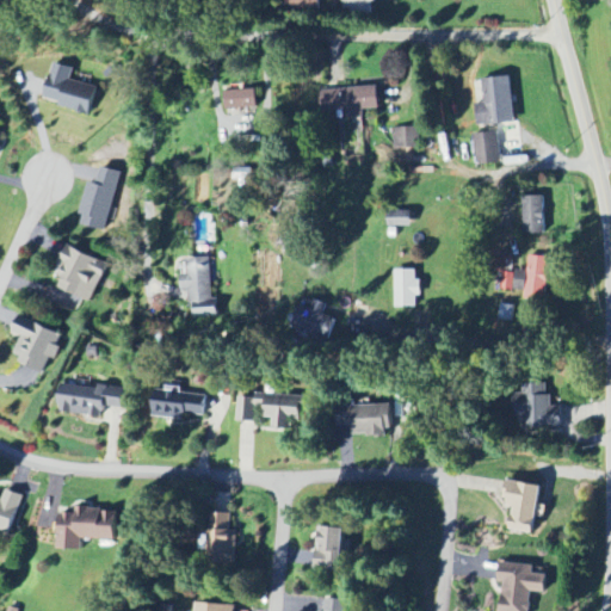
[(375,0),(341,0),(343,14),(371,13),(371,4),(376,4),(375,0)]
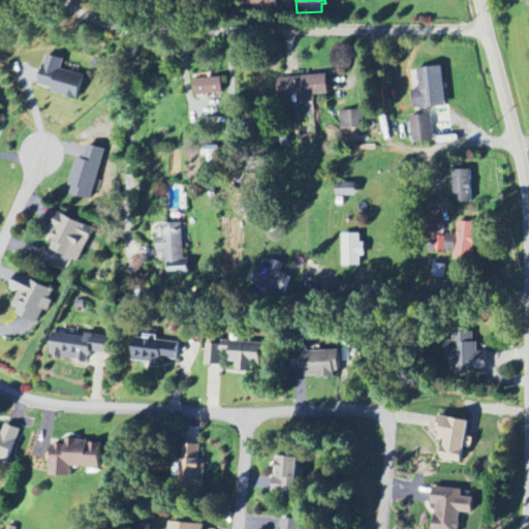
[(60,69),(62,58),(44,54),(36,84),(50,88),(49,92),(76,99),(83,75),(60,69)]
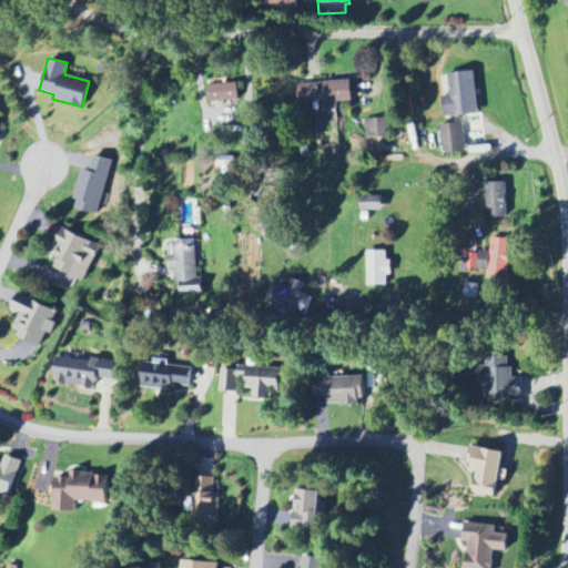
[(477,115),(475,72),(448,73),(449,97),(443,98),(444,118),(477,115)]
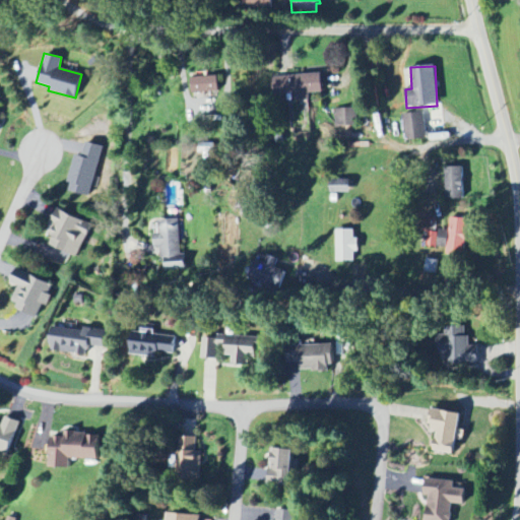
[(293,101),(310,100),(310,93),(322,92),(321,75),(271,77),(272,95),(293,94),(293,101)]
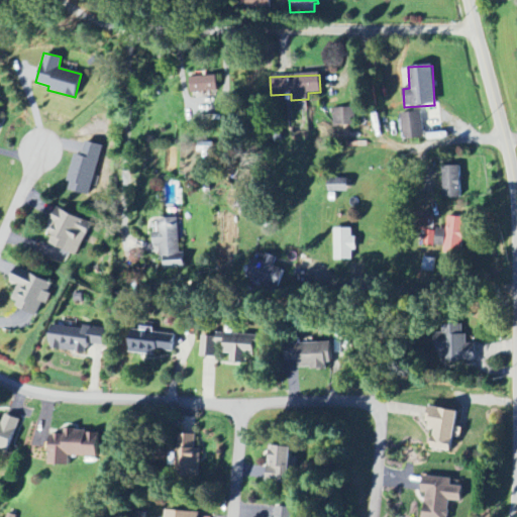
[(190,93),(217,92),(216,77),(190,77),(190,93)]
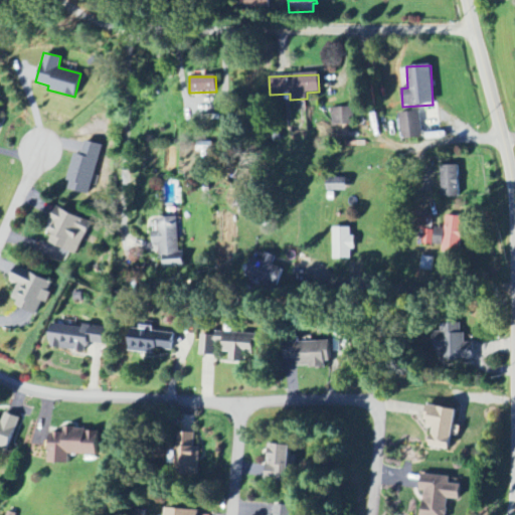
[(332,109),(333,127),(355,126),(354,108),(332,109)]
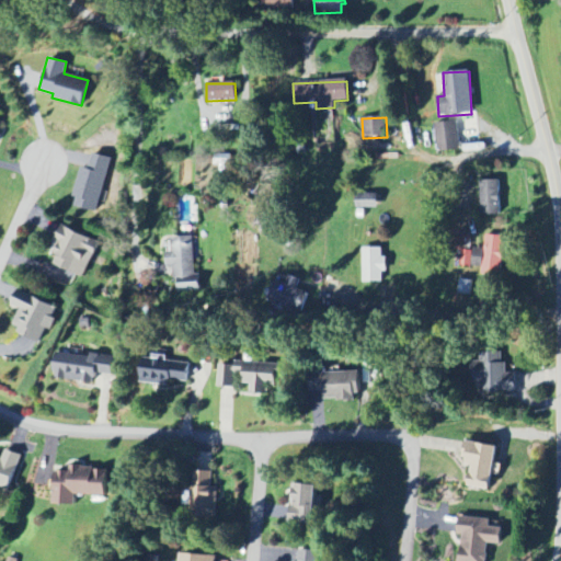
[(459,150),(459,122),(436,123),(436,151),(459,150)]
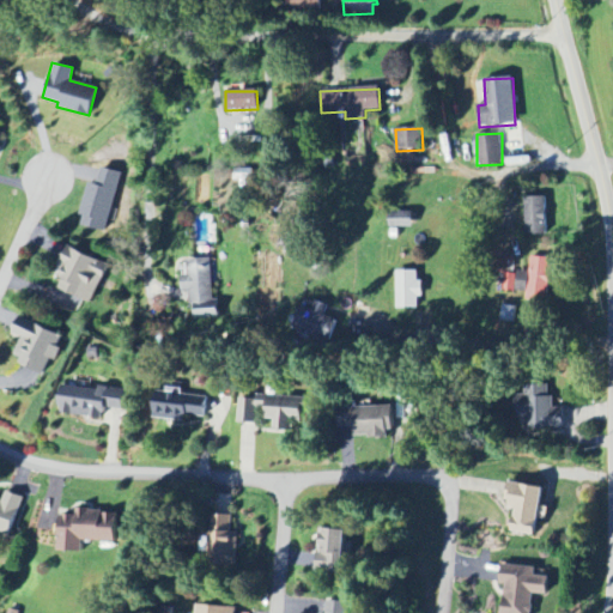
[(89,183),(79,225),(107,232),(120,173),(101,168),(96,184),(89,183)]
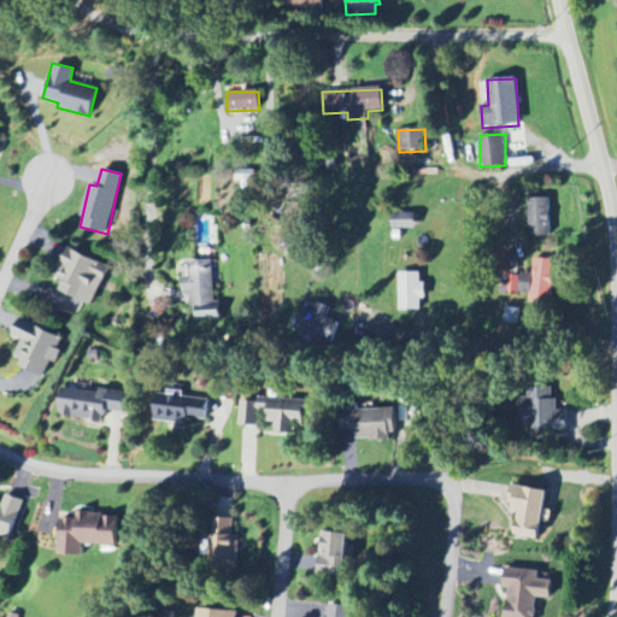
[(551,236),(550,199),(529,200),(529,238),(551,236)]
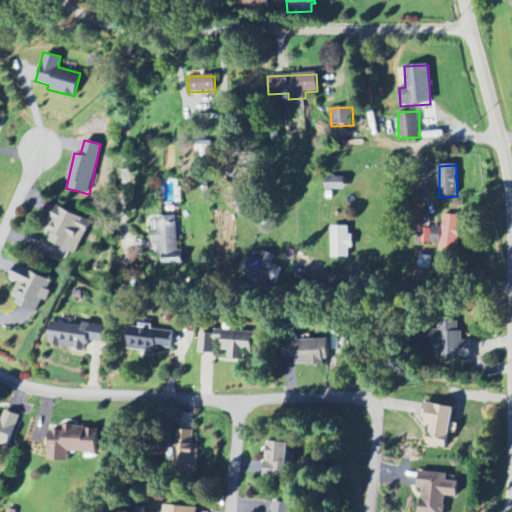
[(344,190),(344,176),(324,177),(324,190),(344,190)]
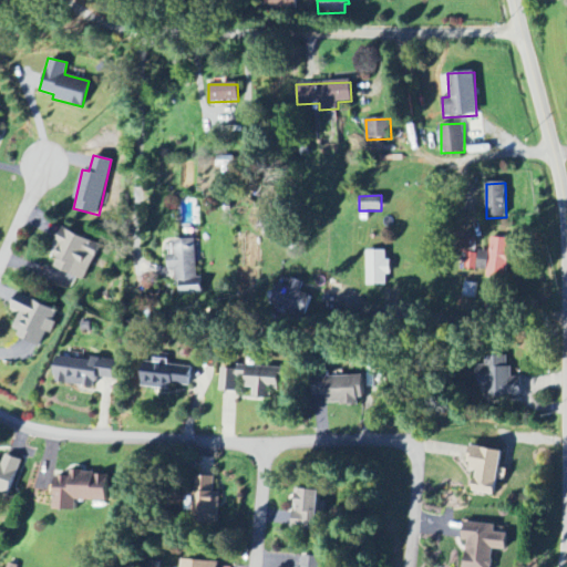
[(85,280),(100,244),(62,229),(52,257),(58,259),(53,269),(85,280)]
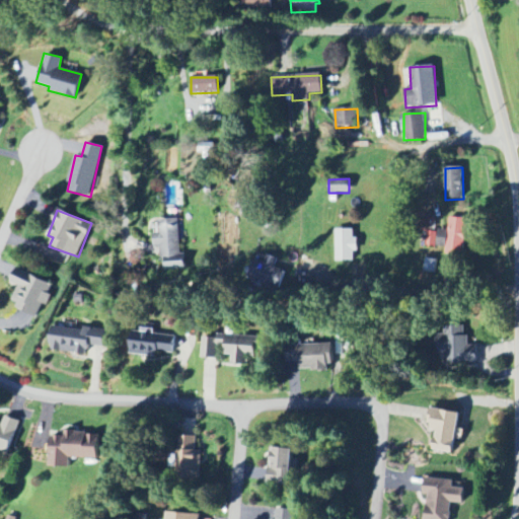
[(469,219),(452,216),(444,253),(462,256),(469,219)]
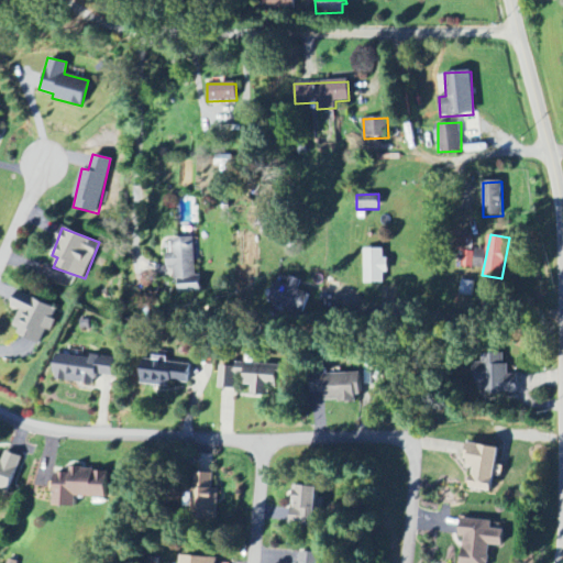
[(167,239),(168,267),(176,267),(177,293),(201,291),(200,275),(196,275),(194,238),(167,239)]
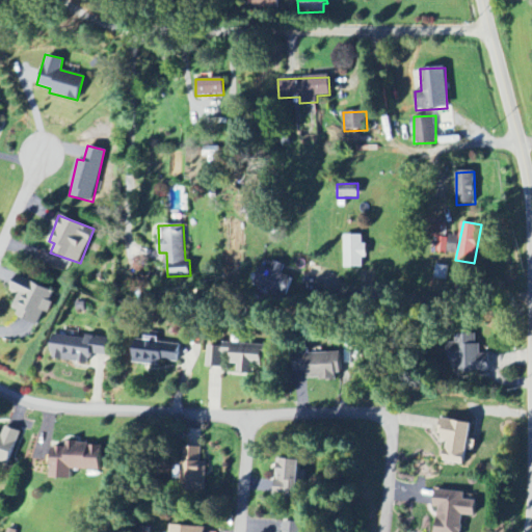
[(365,235),(343,236),(344,268),(363,268),(363,259),(365,259),(365,235)]
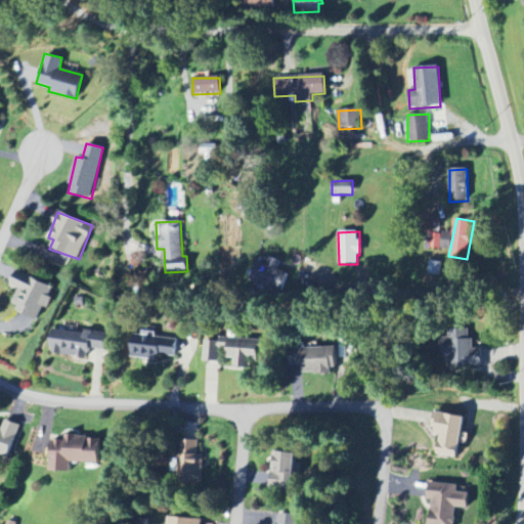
[(256,261),(250,280),(281,292),(288,274),(276,270),(279,261),(269,258),(266,265),(256,261)]
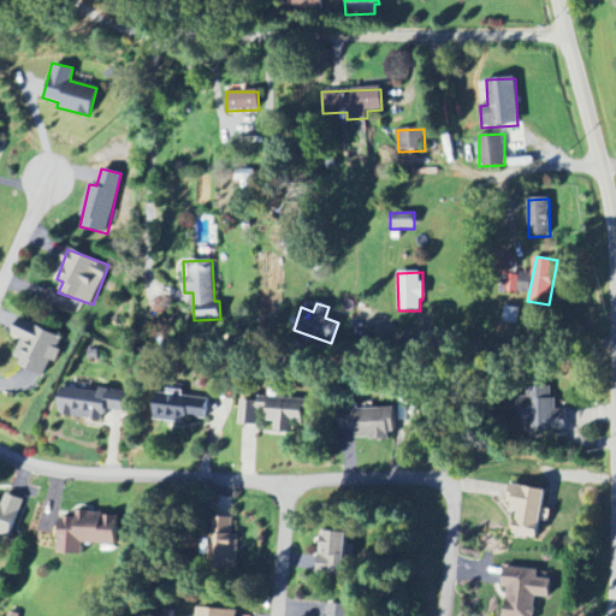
[(45,375),(61,337),(18,318),(12,333),(22,337),(12,361),(45,375)]
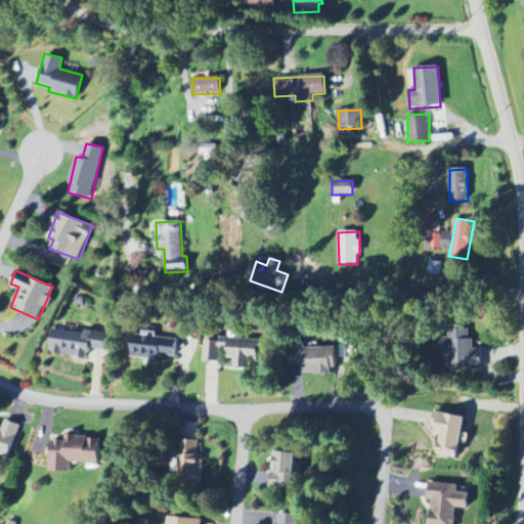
[(49,352),(86,359),(88,349),(103,351),(106,334),(84,329),(83,334),(53,329),(49,352)]
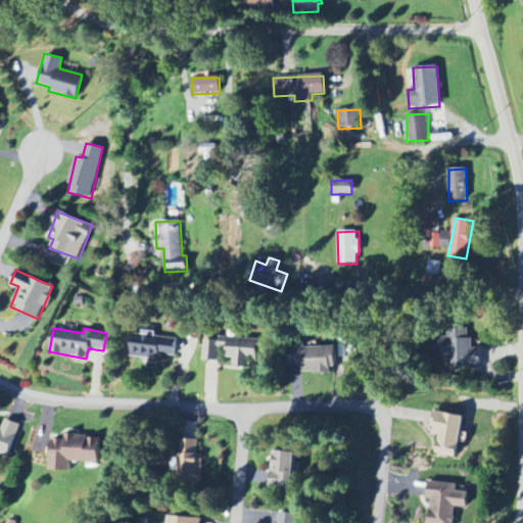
[(471,329),(443,330),(444,369),(480,367),(480,351),(472,351),(471,329)]
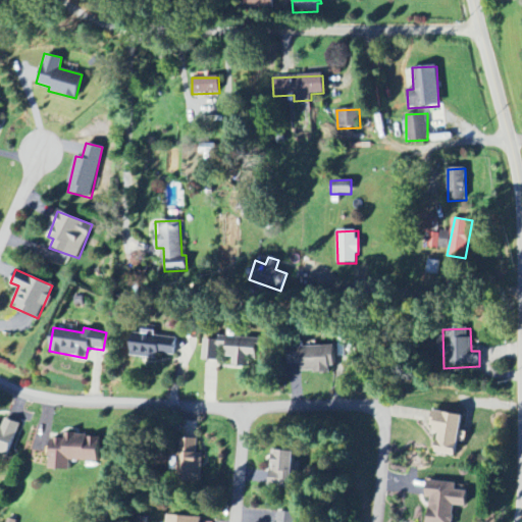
[(128,357),(161,360),(162,355),(174,356),(176,337),(131,333),(128,357)]
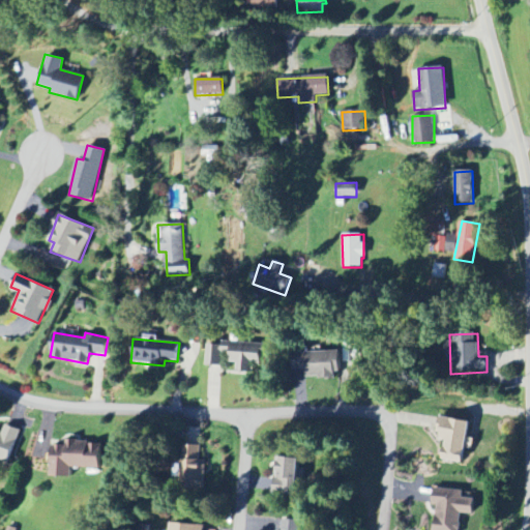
[(205,365),(226,366),(226,362),(236,363),(236,372),(254,373),(254,363),(259,363),(260,345),(206,343),(205,365)]
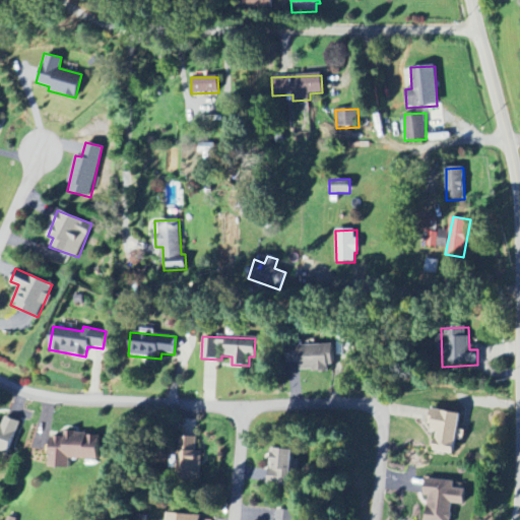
[(299,372),(344,372),(344,344),(284,344),(284,364),(299,364),(299,372)]
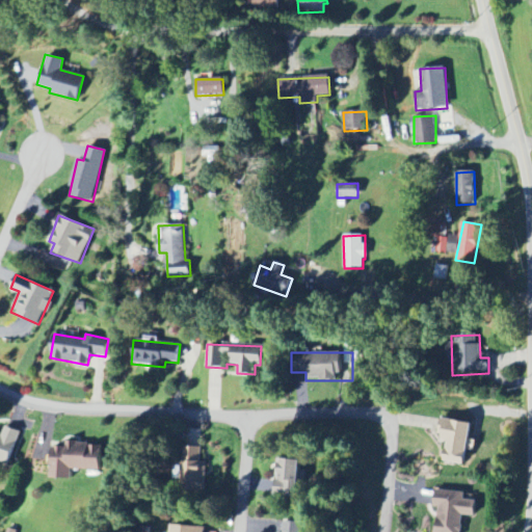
[(470,423),(441,420),(437,441),(445,442),(443,461),(464,464),(470,423)]
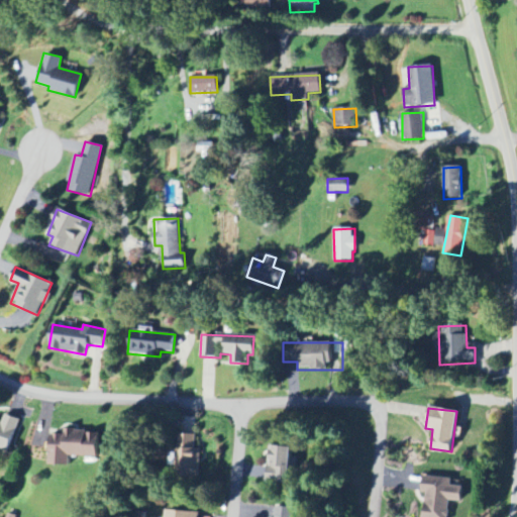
[(0,450),(14,450),(14,416),(0,416),(0,450)]
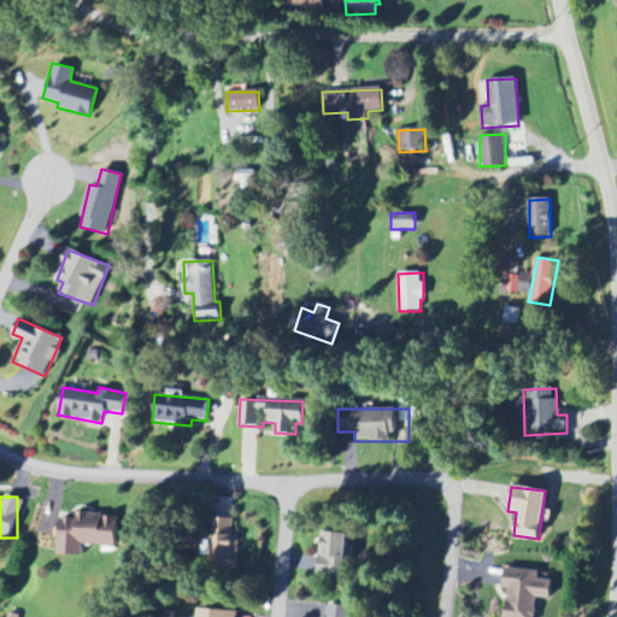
[(115,546),(116,533),(124,533),(125,526),(118,526),(118,515),(75,513),(75,518),(59,518),(58,554),(83,556),(83,545),(115,546)]
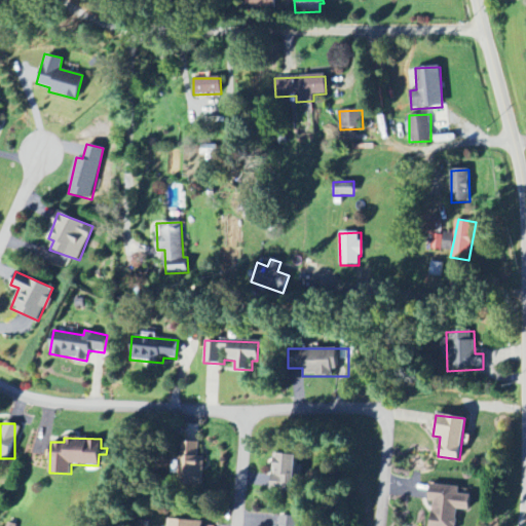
[(202,486),(203,457),(198,456),(198,443),(180,442),(178,485),(202,486)]
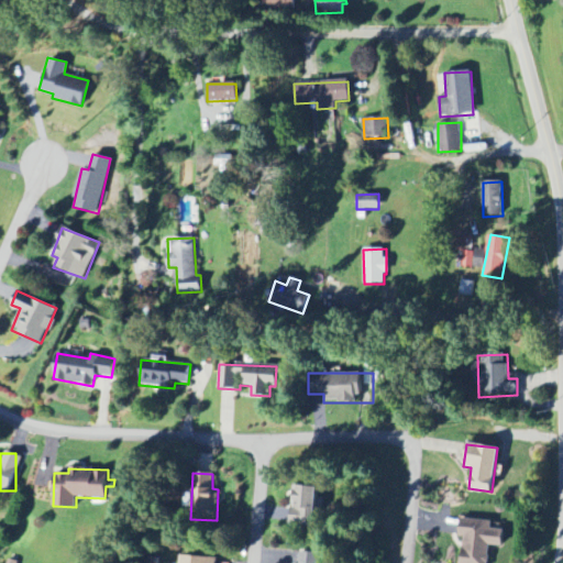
[(289,525),(315,526),(316,486),(290,485),(289,525)]
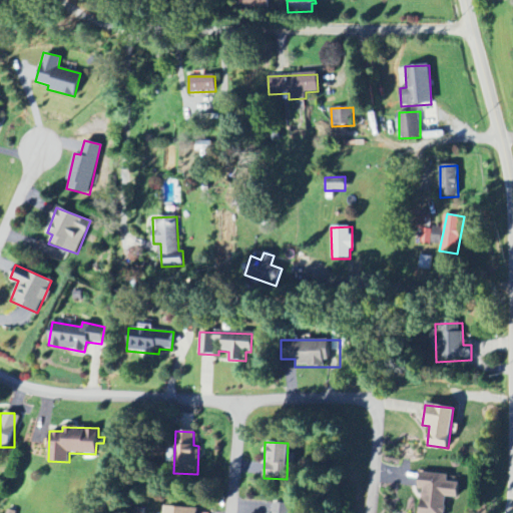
[(449,474),(419,473),(418,489),(421,489),(419,512),(445,512),(446,498),(459,499),(459,483),(448,482),(449,474)]
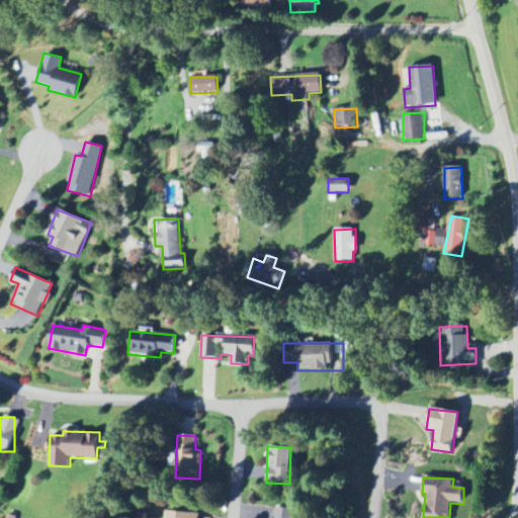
[(291,517),(292,508),(275,507),(274,517),(291,517)]
